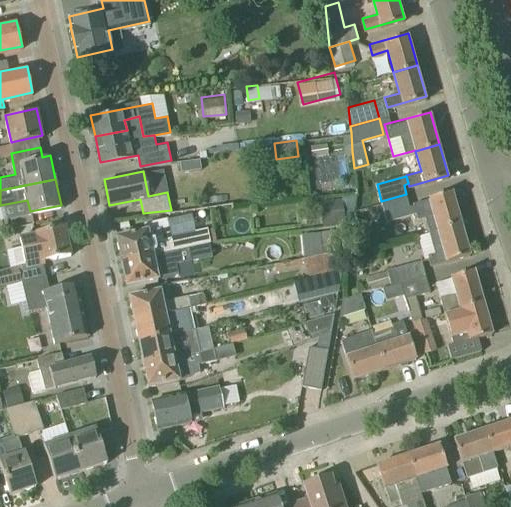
[(425,215),(429,230),(461,221),(452,189),(413,200),(414,203),(416,211),(418,217),(425,215)]
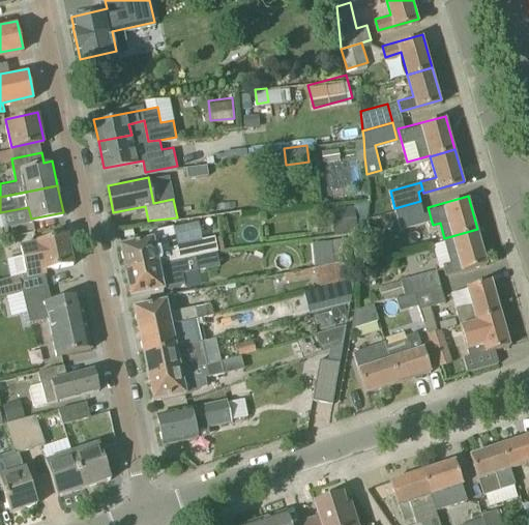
[(363,228),(370,199),(354,201),(354,202),(330,205),(333,231),(357,228),(357,229),(363,228)]
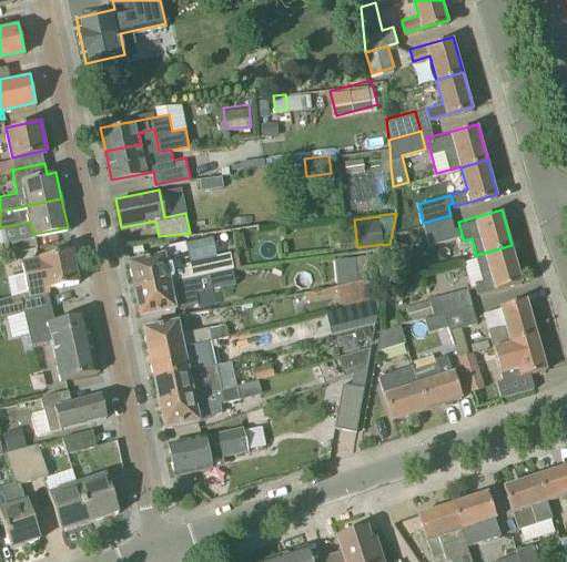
[(459,225),(454,226),(451,215),(423,223),(429,243),(456,235),(462,234),(459,225)]
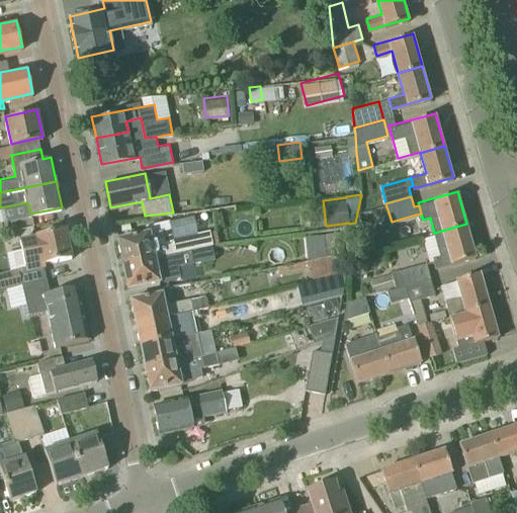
[(122,262),(189,247),(212,242),(209,229),(173,236),(169,218),(145,223),(147,231),(117,237),(122,262)]
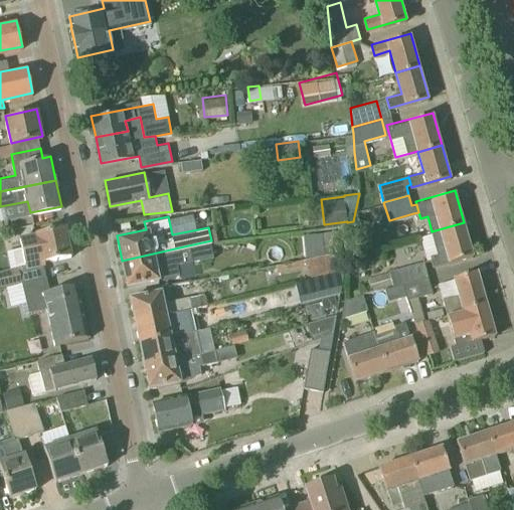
[(464,222),(432,231),(438,253),(432,257),(434,266),(473,255),(464,222)]
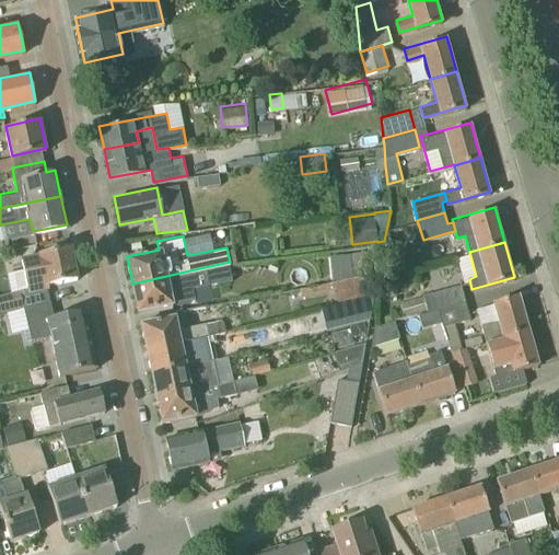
[(47,287),(47,284),(78,276),(71,246),(22,256),(28,287),(0,292),(0,310),(23,304),(50,299),(47,287)]
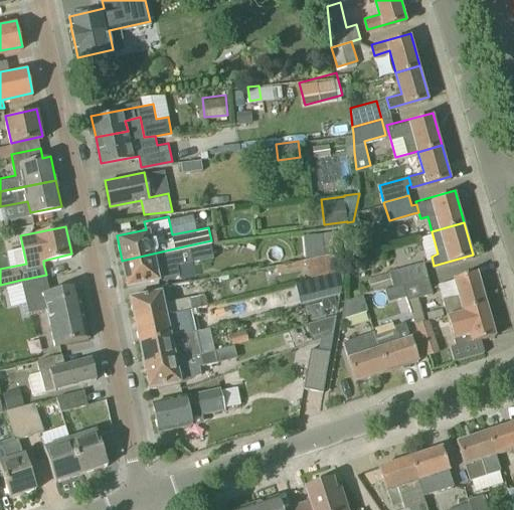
[(321,230),(324,253),(324,255),(343,251),(343,250),(347,249),(349,242),(347,226),(321,230)]
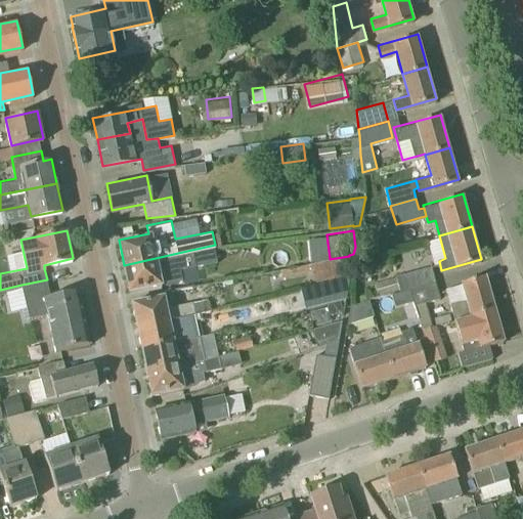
[(312,257),(328,255),(325,233),(310,234),(312,257)]
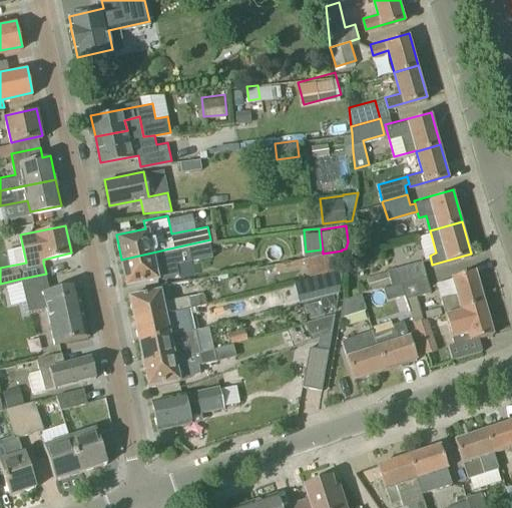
[(189,256),(187,244),(121,260),(126,284),(158,277),(155,266),(190,259),(189,256)]
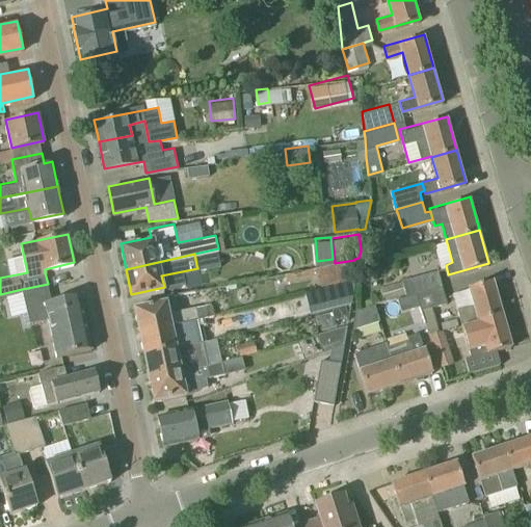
[(317,265),(317,266),(320,284),(357,278),(354,260),(335,263),(335,262),(317,265)]
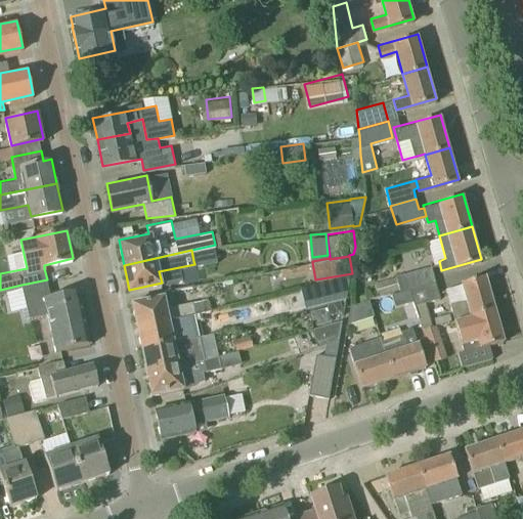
[(395,273),(396,275),(399,290),(409,287),(435,279),(431,264),(395,273)]
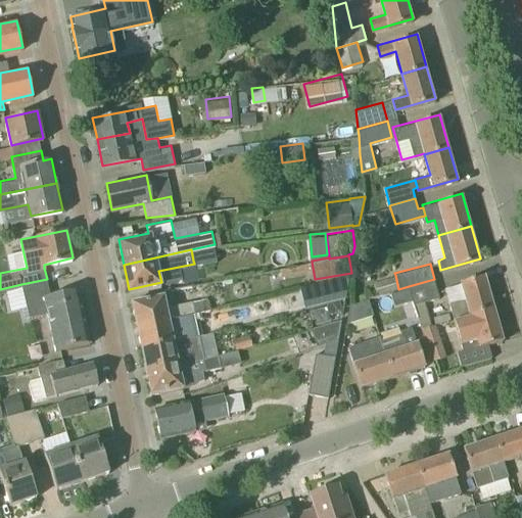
[(484,274),(460,281),(465,298),(449,302),(454,318),(468,314),(493,305),(484,274)]
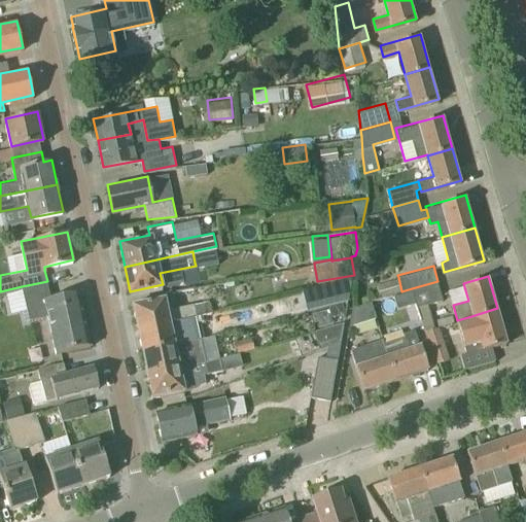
[(351,277),(303,288),(308,308),(348,299),(351,277)]
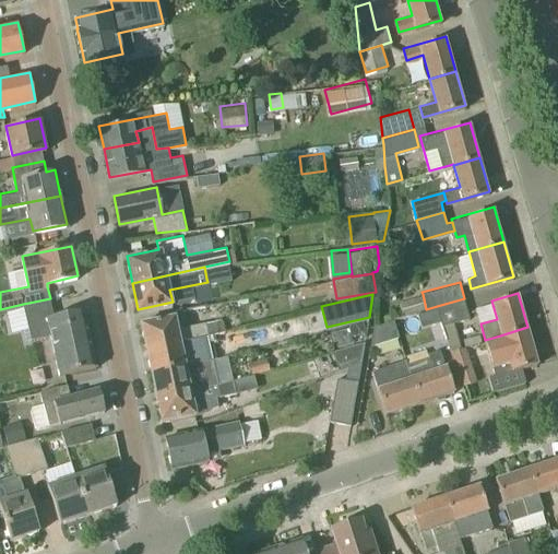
[(423,294),(400,301),(404,315),(418,311),(426,309),(423,294)]
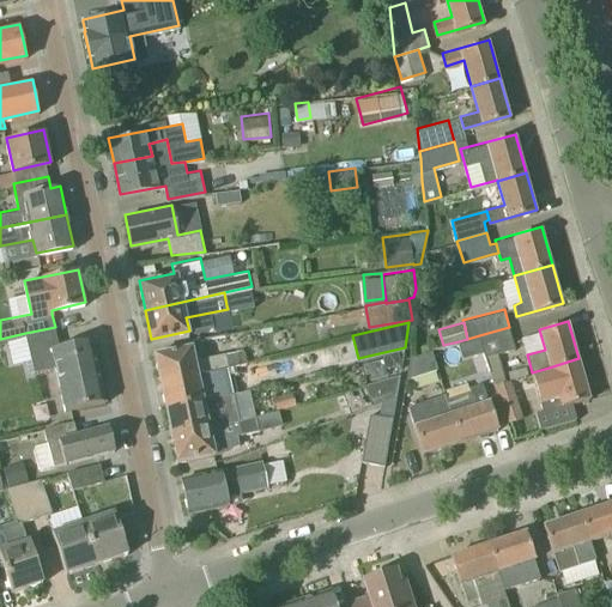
[(34,369),(56,364),(65,408),(105,400),(92,338),(59,344),(55,327),(25,333),(34,369)]
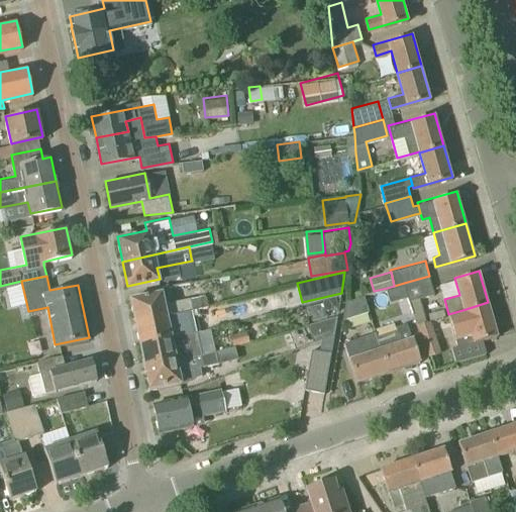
[(434,292),(429,276),(404,283),(407,295),(409,299),(434,292)]
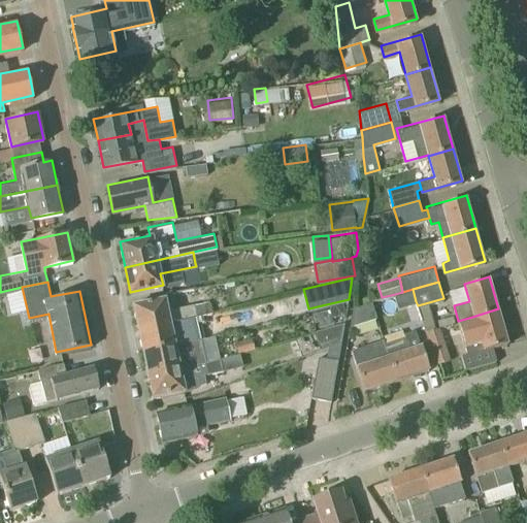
[(402,292),(395,294),(397,303),(398,306),(416,301),(413,289),(402,292)]
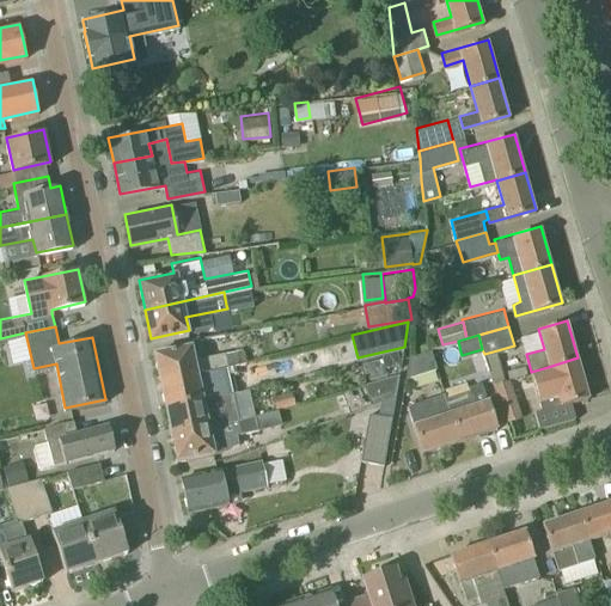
[(154,352),(159,379),(246,360),(243,347),(194,357),(191,344),(154,352)]
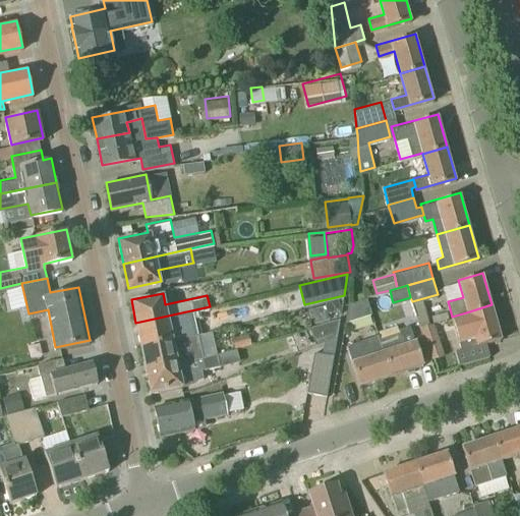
[(369,306),(366,296),(348,301),(345,320),(371,311),(369,306)]
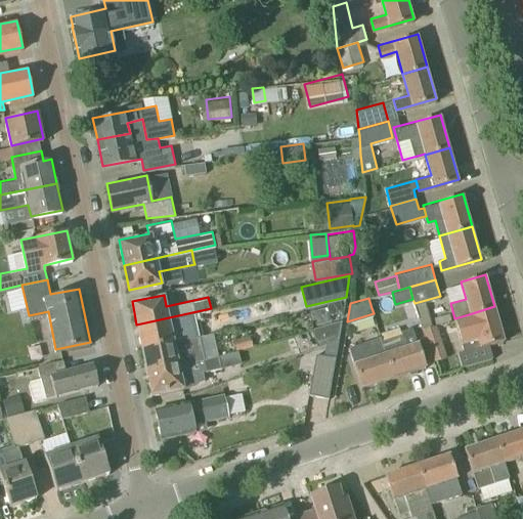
[(469,314),(473,336),(461,340),(463,350),(458,352),(462,365),(491,355),(488,343),(504,339),(494,306),(469,314)]
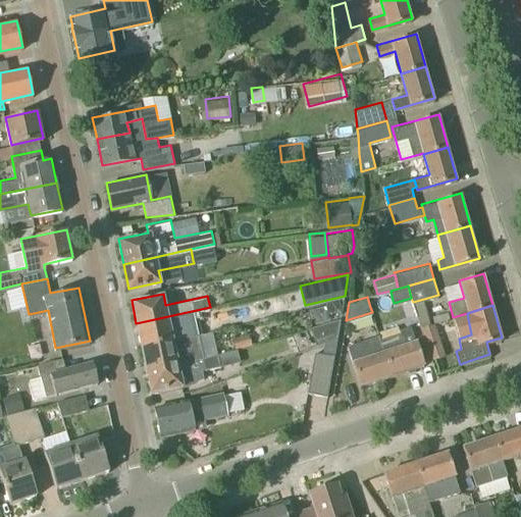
[(210,308),(210,307),(136,323),(141,345),(172,338),(170,327),(196,322),(196,321),(200,320),(198,310),(210,308)]
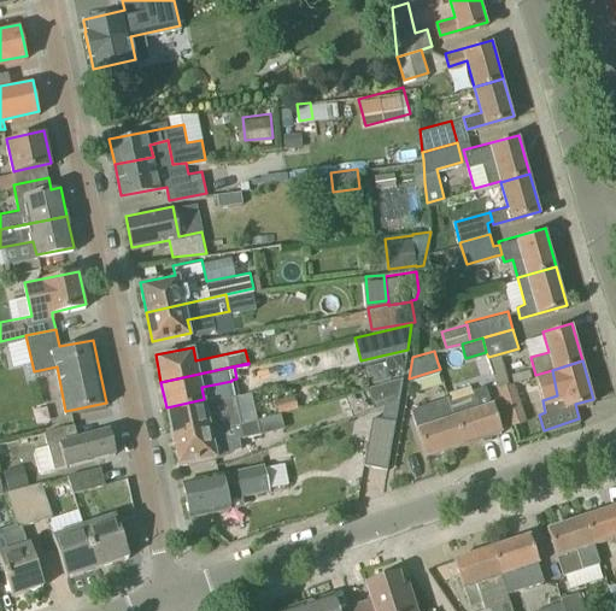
[(368,385),(374,405),(400,397),(403,375),(368,385)]
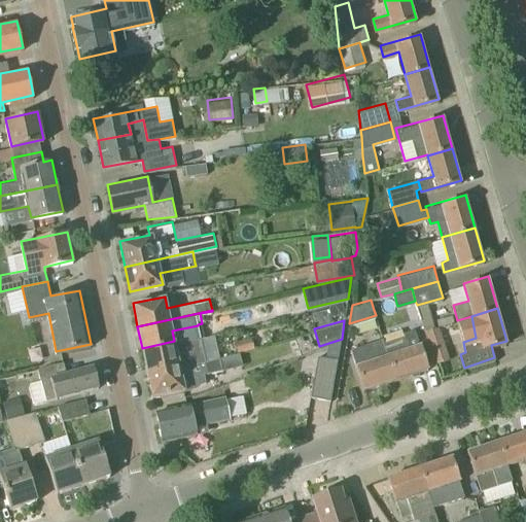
[(424,331),(430,347),(444,342),(437,325),(435,326),(424,331)]
